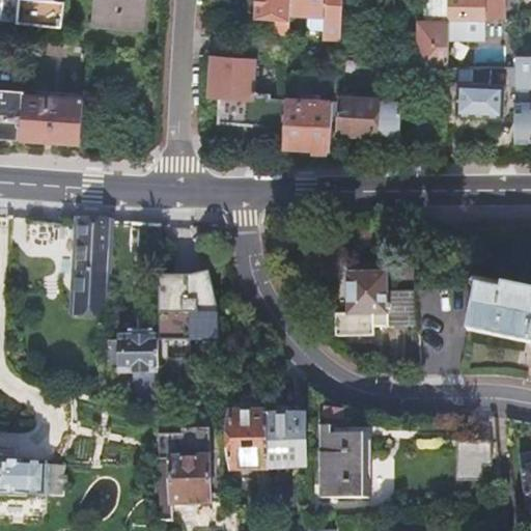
[(0,0),(0,20),(60,27),(63,2),(52,0),(0,0)]
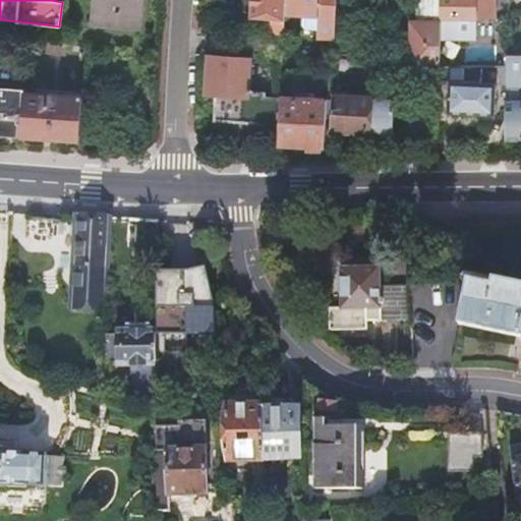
[(93,0),(92,23),(139,29),(141,0),(93,0)]
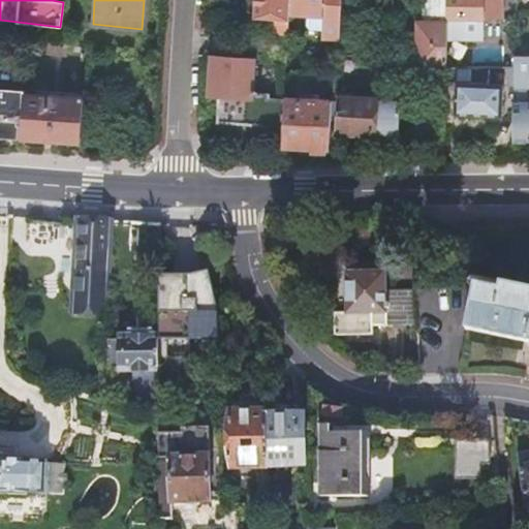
[(275,18),(274,34),(290,35),(291,14),(292,0),(256,0),(256,10),(256,16),(275,18)]
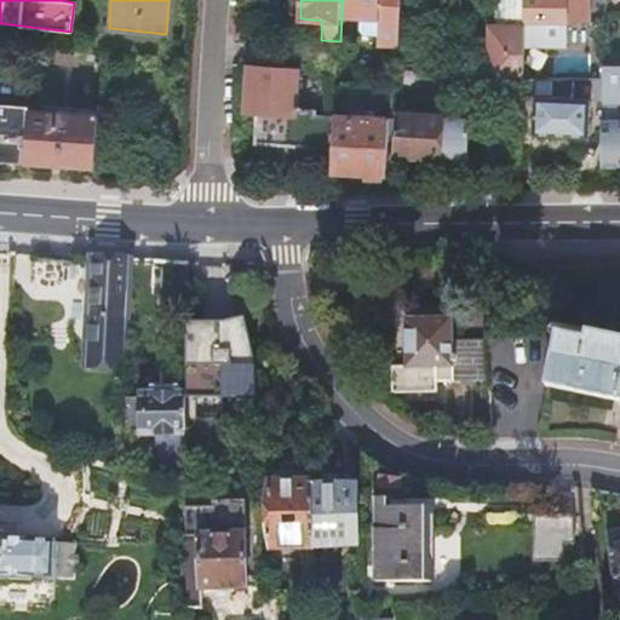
[(343,0),(342,17),(363,18),(383,19),(383,32),(383,42),(400,44),(401,30),(401,0),(343,0)]
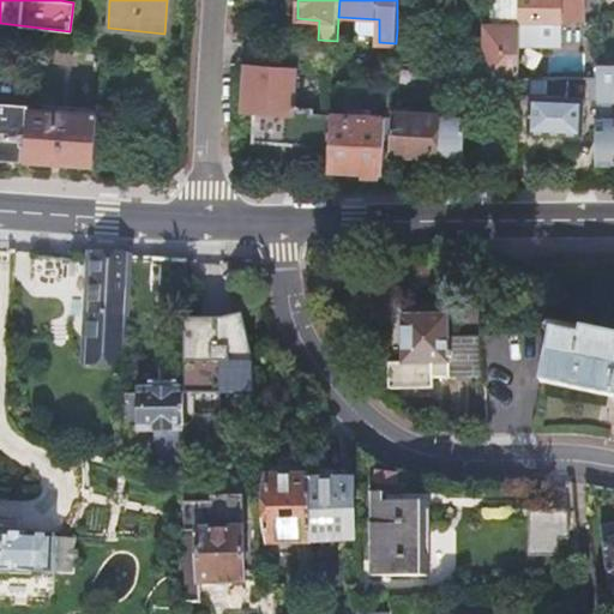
[(517,44),(517,36),(517,0),(497,0),(494,50),(487,49),(485,95),(516,97),(516,78),(517,44)]
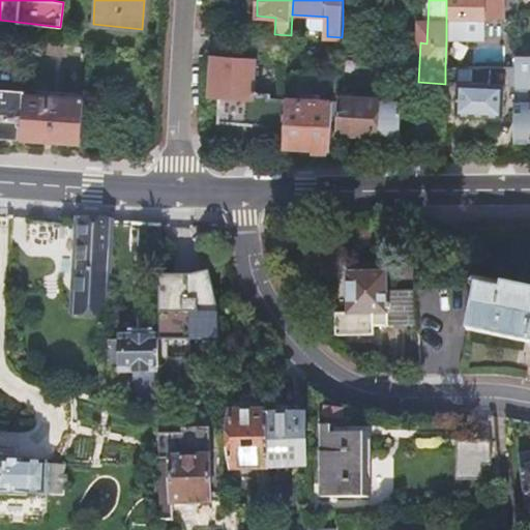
[(446,0),(446,31),(446,38),(480,39),(481,20),(500,21),(500,0),(446,0)]
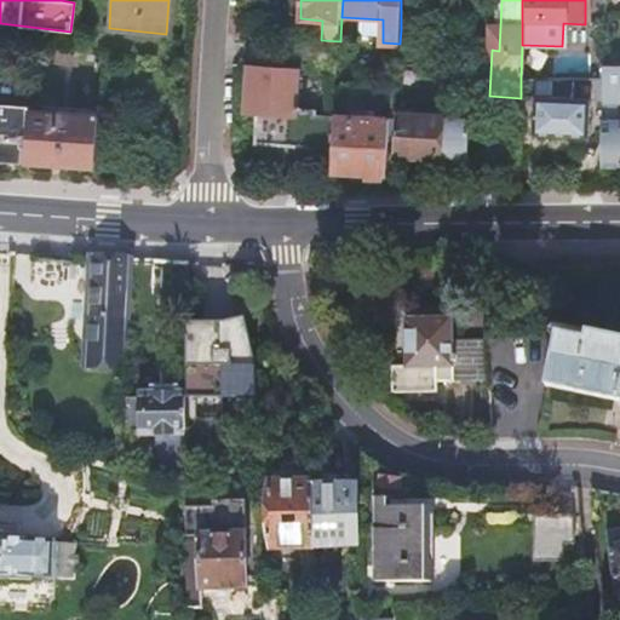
[(362,30),(383,32),(383,19),(363,18),(362,30)]
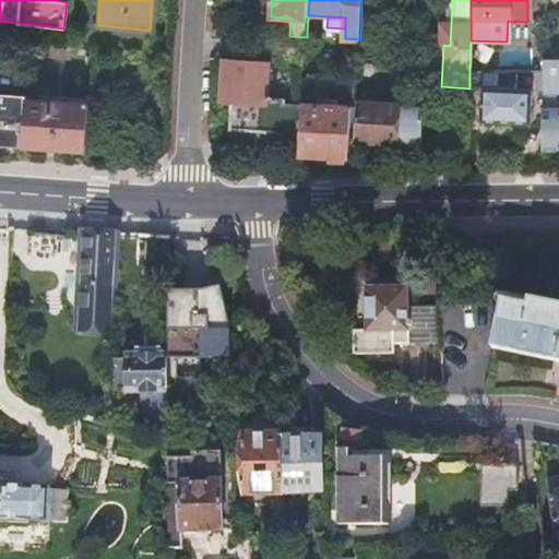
[(264,22),(256,21),(254,33),(263,34),(264,22)]
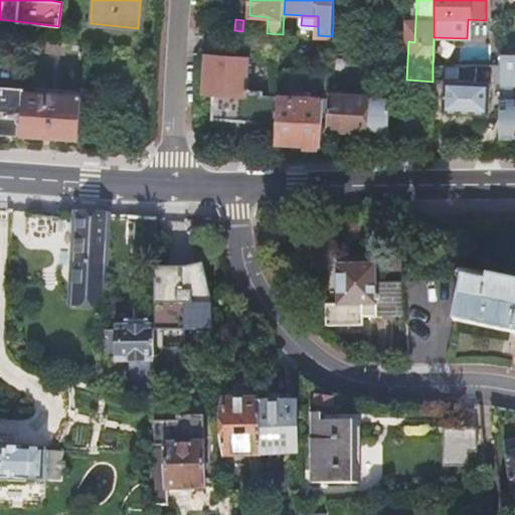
[(333,25),(332,36),(331,51),(347,53),(349,53),(349,39),(338,39),(339,25),(333,25)]
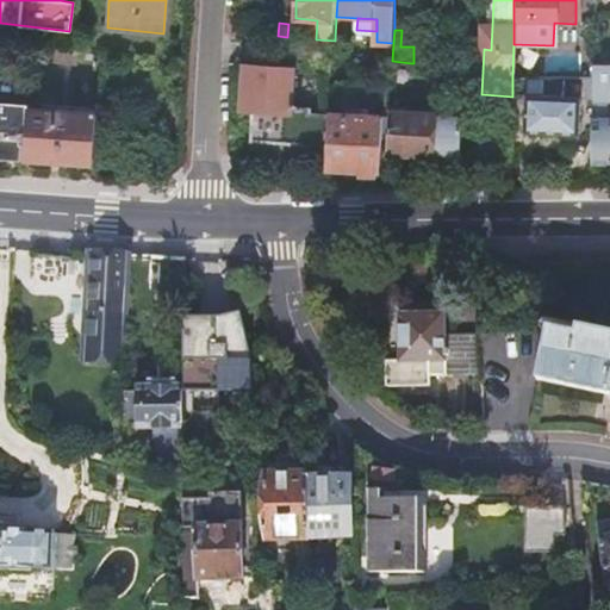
[(75,49),(67,48),(55,47),(54,62),(74,63),(75,49)]
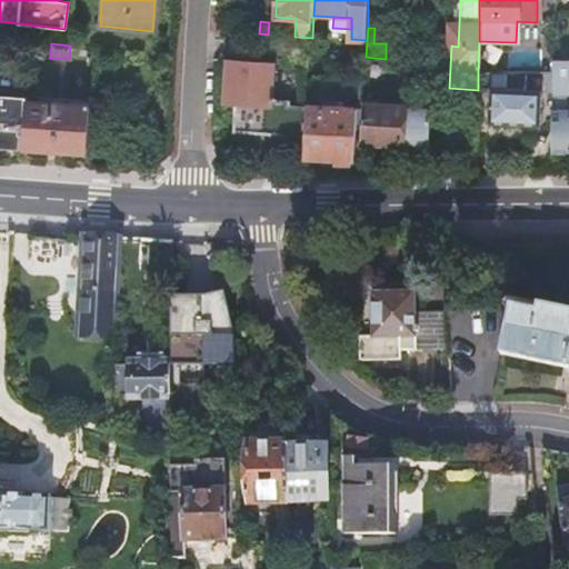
[(568,59),(551,60),(551,75),(550,99),(568,98),(568,59)]
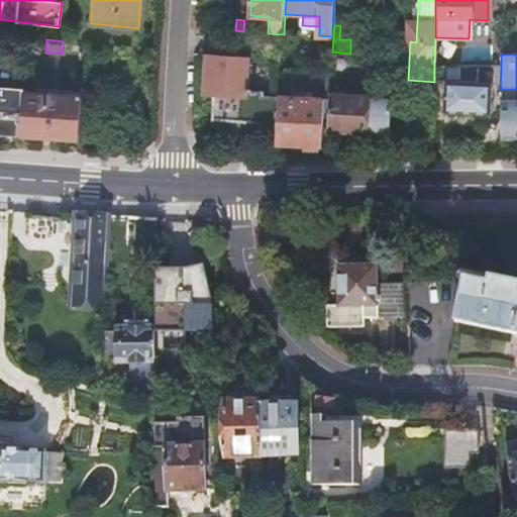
[(211,119),(277,124),(279,98),(264,97),(264,92),(245,91),(247,58),(205,55),(203,91),(213,93),(211,119)]
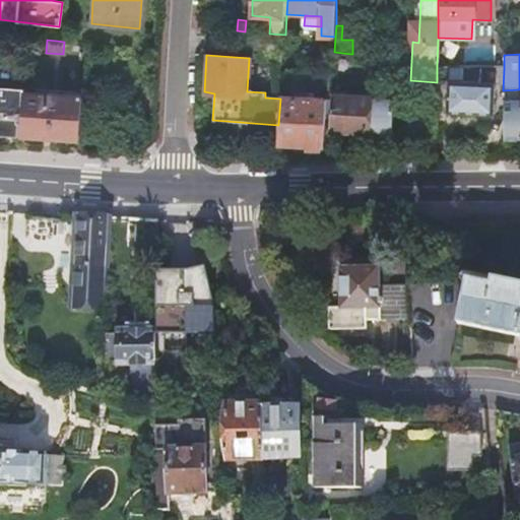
[(479,82),(480,67),(459,66),(459,81),(447,81),(447,113),(493,114),(493,83),(479,82)]
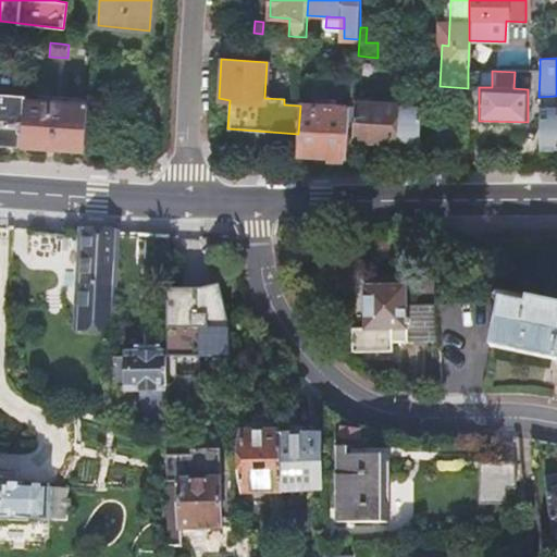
[(0,141),(21,144),(24,98),(24,94),(0,91),(0,141)]
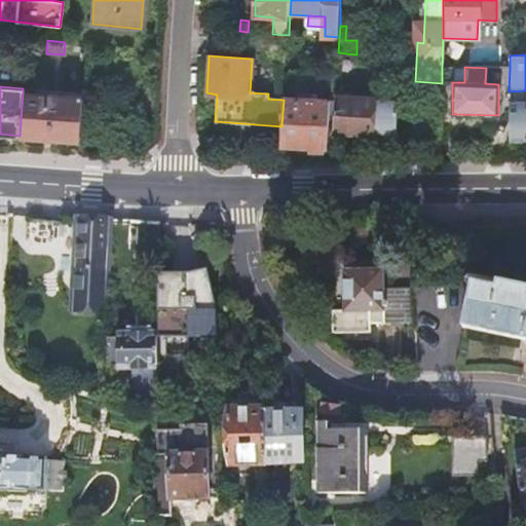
[(23,92),(20,136),(78,140),(81,98),(23,92)]
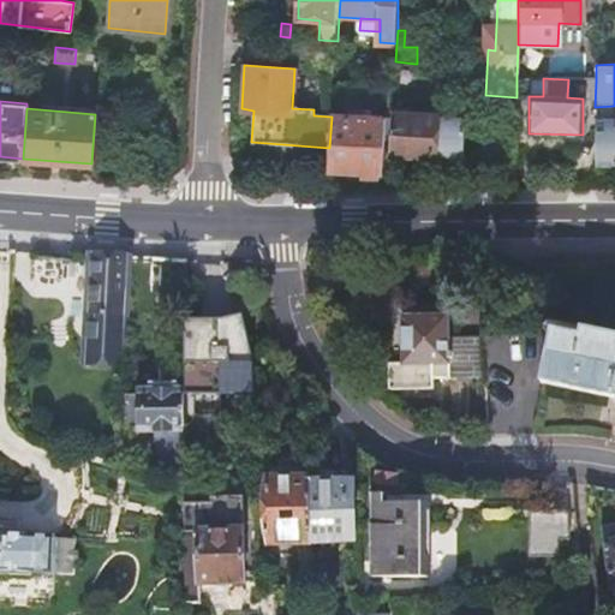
[(392,111),(388,154),(433,156),(433,154),(463,157),(464,144),(465,119),(435,117),(436,114),(392,111)]
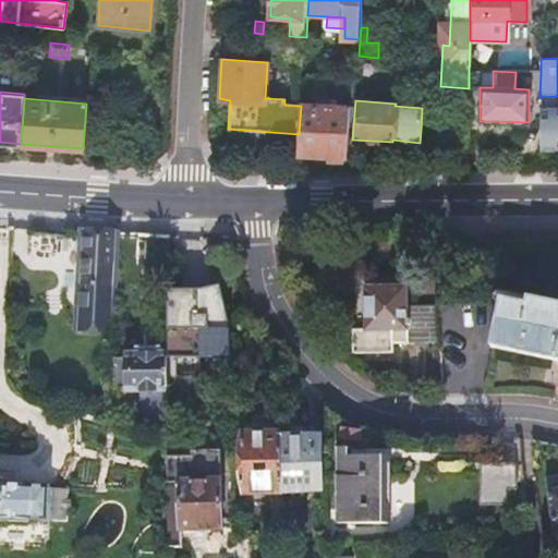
[(299,134),(296,154),(346,158),(349,108),(301,104),(301,106),(299,134)]
